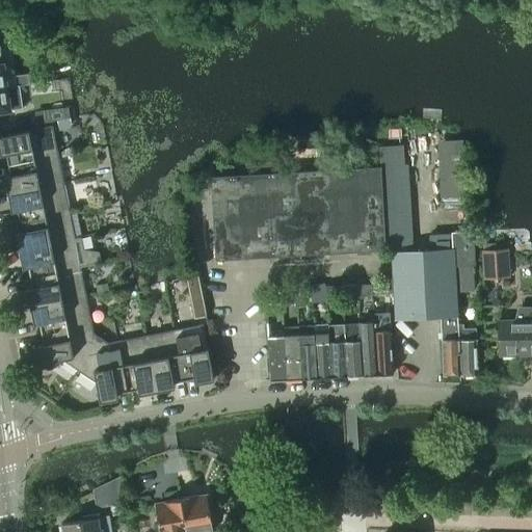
[(0,87),(5,87),(5,81),(11,80),(10,76),(8,62),(2,63),(0,51),(0,87)]
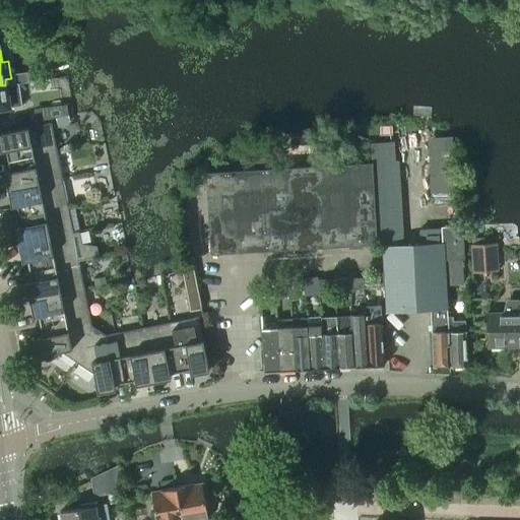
[(26,72),(13,74),(15,84),(19,83),(27,82),(26,72)]
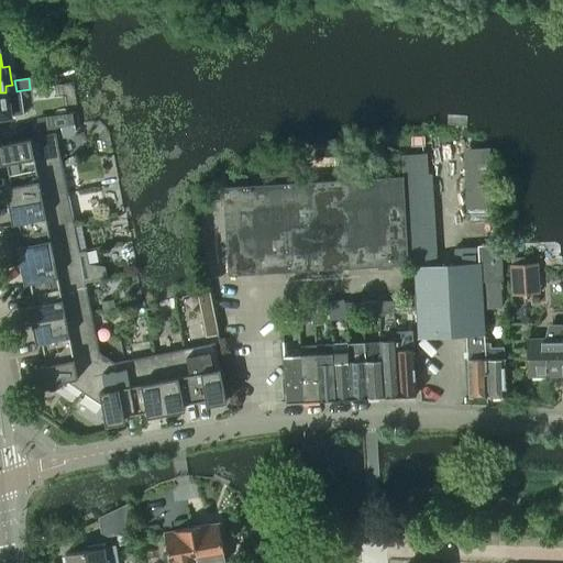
[(0,134),(1,134),(0,123),(0,118),(23,114),(21,90),(17,91),(6,92),(0,92),(0,134)]
